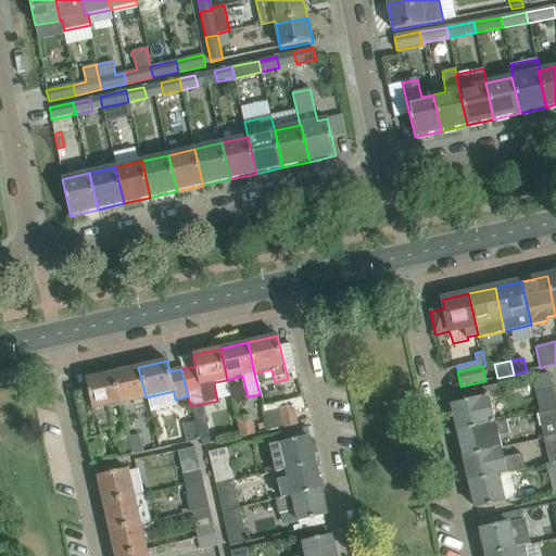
[(138,367),(112,374),(119,404),(146,397),(138,367)]
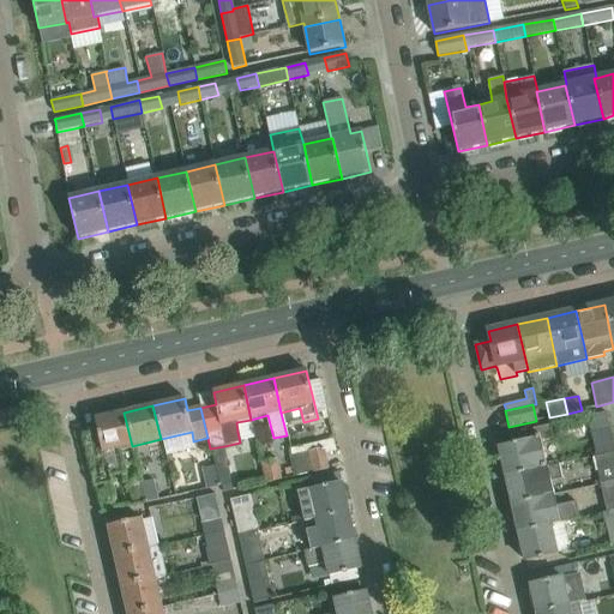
[(587,416),(596,456),(596,457),(613,452),(613,445),(607,411),(587,416)]
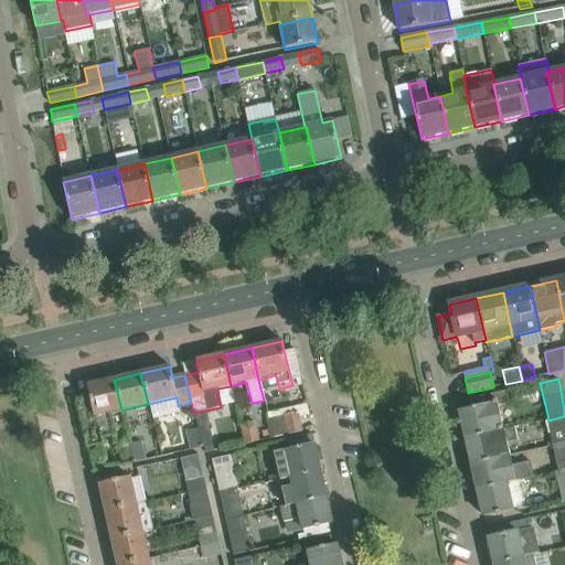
[(121,411),(114,380),(87,385),(91,398),(77,402),(87,448),(100,445),(99,438),(114,435),(109,413),(121,411)]
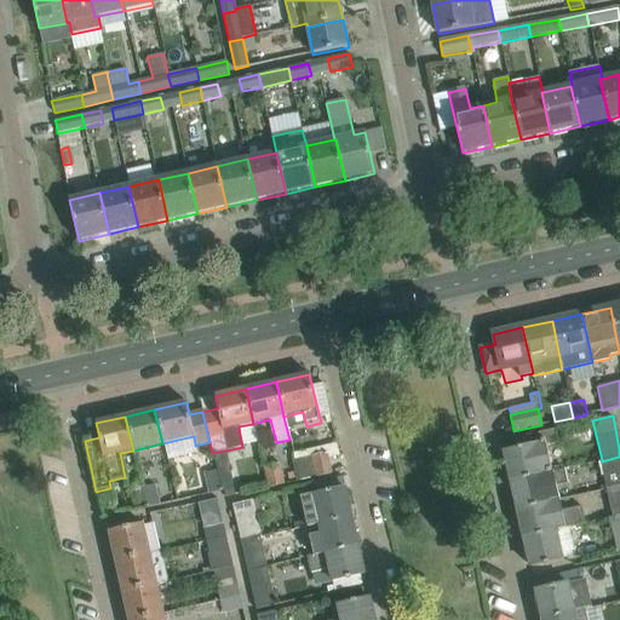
[(504,453),(511,481),(551,472),(551,471),(546,447),(560,443),(557,429),(515,438),(517,449),(504,453)]
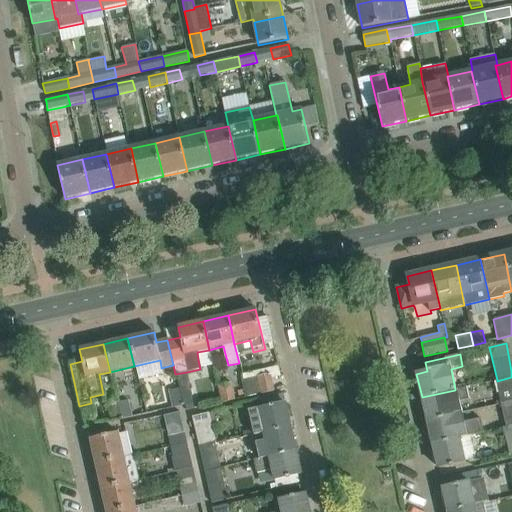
[(248,397),(275,391),(271,375),(258,378),(259,382),(245,385),(248,397)]
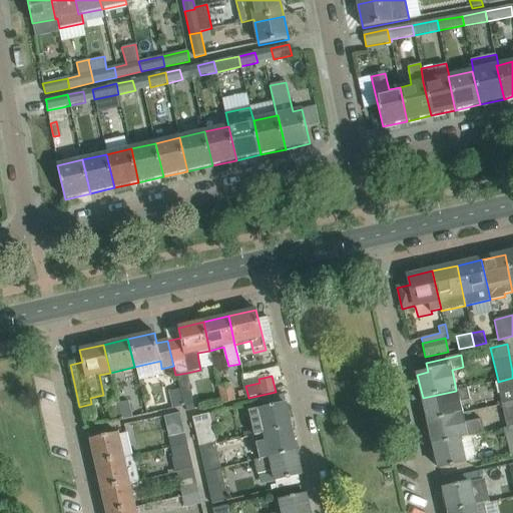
[(496,382),(502,406),(512,403),(512,378),(498,382),(498,381),(496,382)]
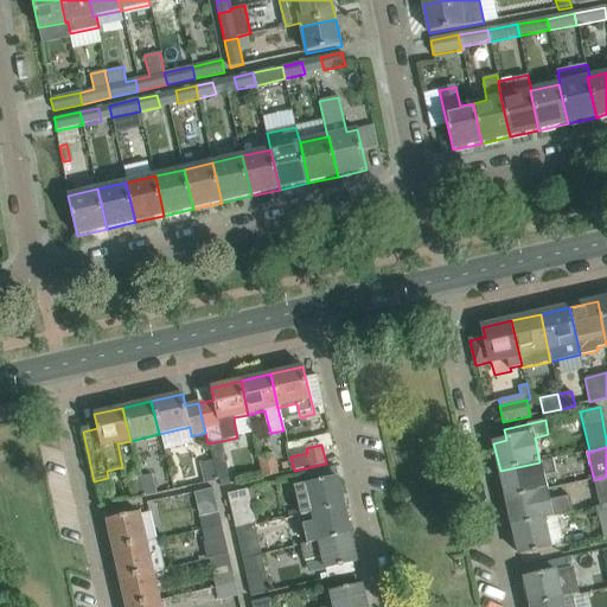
[(280,474),(274,453),(257,457),(263,478),(280,474)]
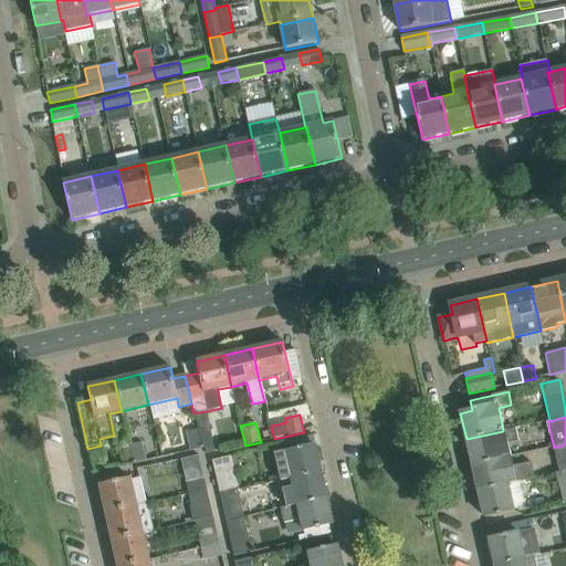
[(211,427),(197,429),(201,448),(215,444),(211,427)]
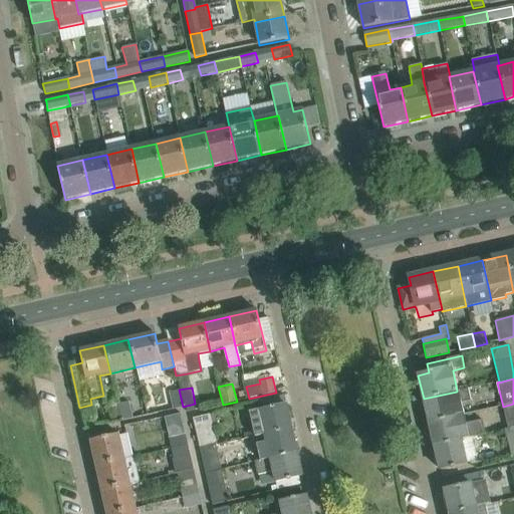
[(424,399),(429,423),(455,417),(464,415),(461,403),(471,401),(468,389),(457,391),(457,392),(424,399)]
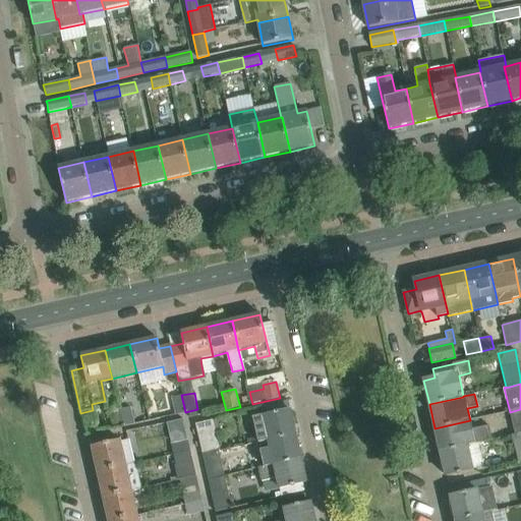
[(185,412),(181,395),(171,397),(174,415),(185,412)]
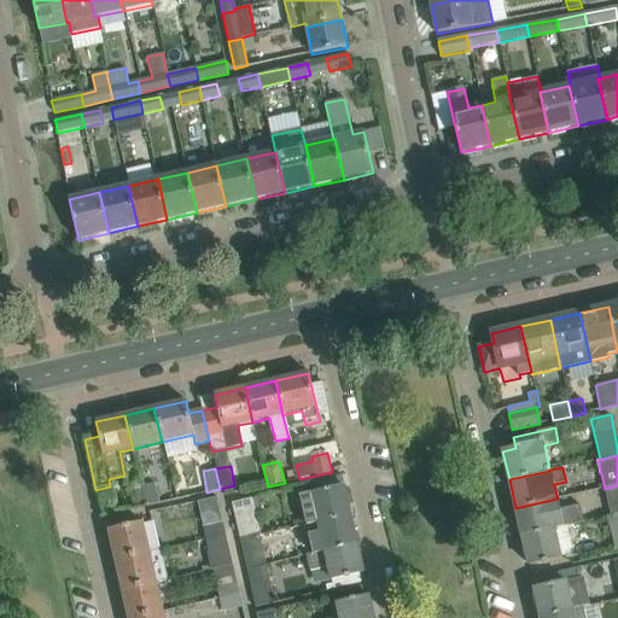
[(143,488),(141,488),(145,507),(161,503),(156,482),(141,484),(143,488)]
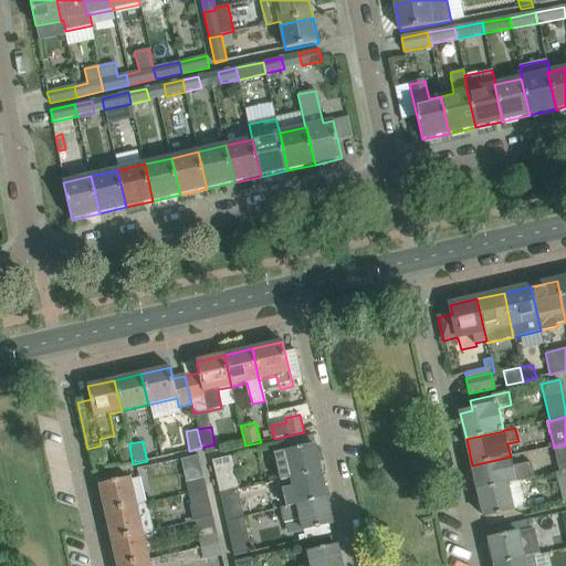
[(565,444),(554,448),(559,472),(565,470),(565,444)]
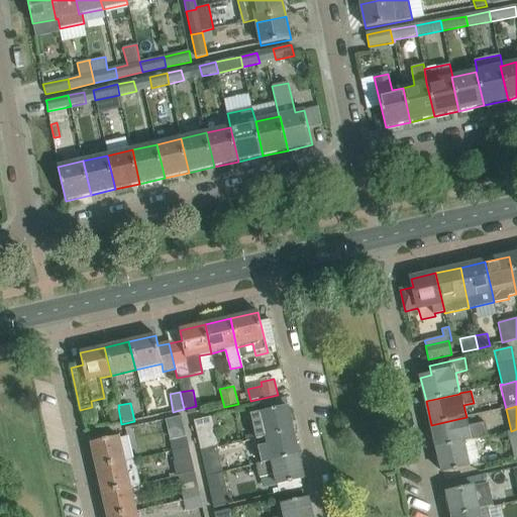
[(256,439),(257,440),(294,432),(288,407),(277,410),(276,409),(272,410),(273,411),(261,413),(251,415),(255,433),(256,439)]
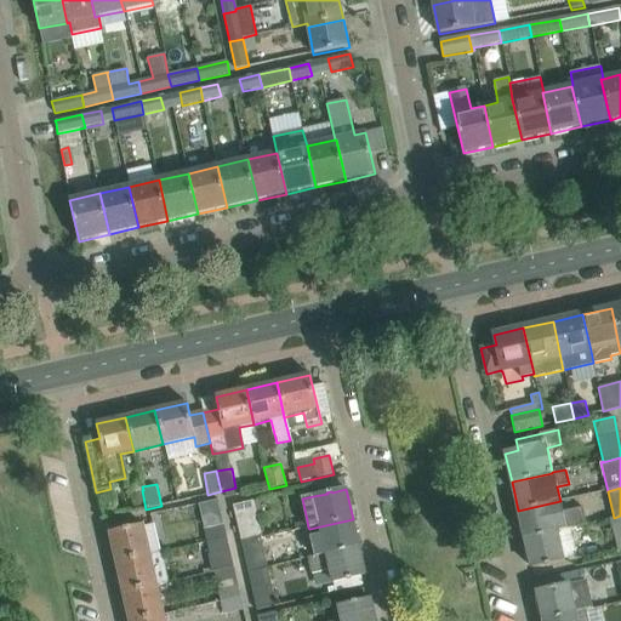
[(146,510),(142,490),(131,493),(136,511),(146,510)]
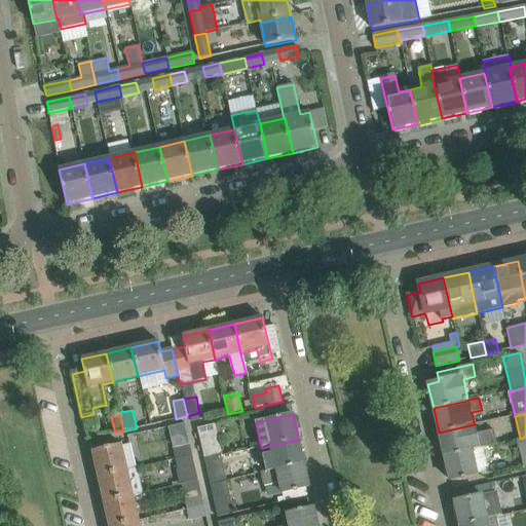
[(196,427),(204,461),(221,457),(220,454),(222,453),(216,423),(196,427)]
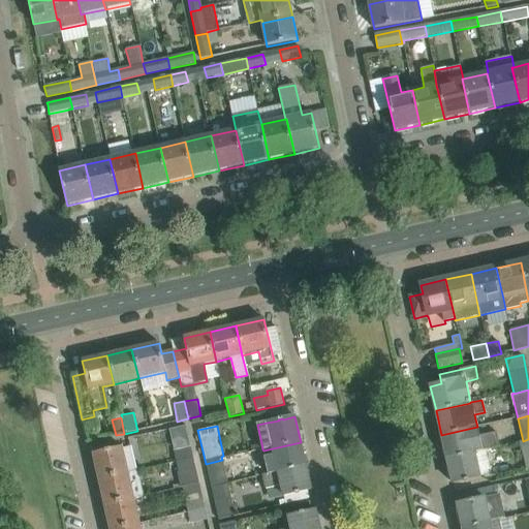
[(496,432),(479,435),(477,427),(468,429),(441,435),(446,459),(486,449),(493,447),(500,446),(496,432)]
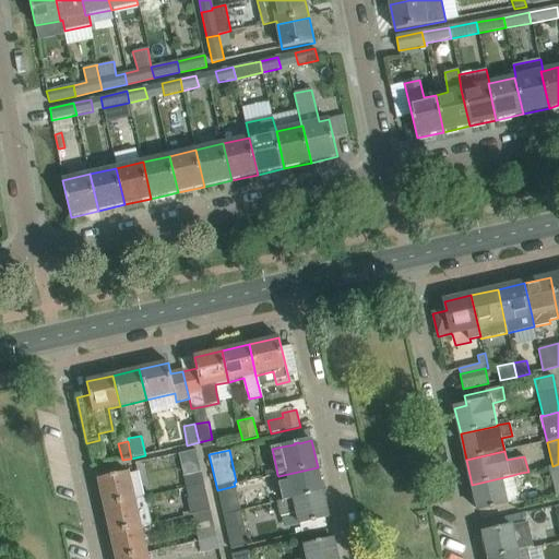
[(281,488),(283,500),(283,501),(323,491),(318,467),(288,474),(289,480),(280,483),(281,488)]
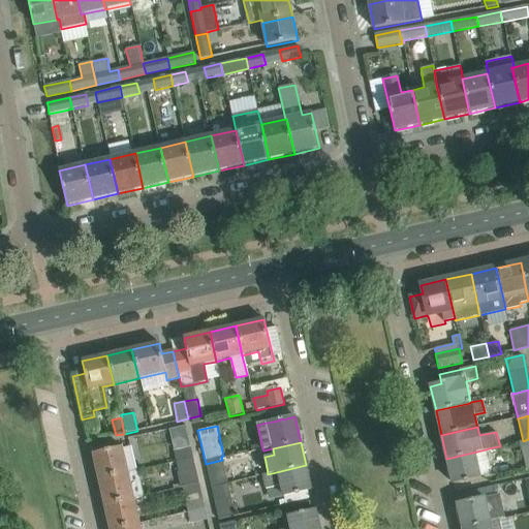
[(261,443),(251,445),(253,453),(263,450),(262,449),(261,443)]
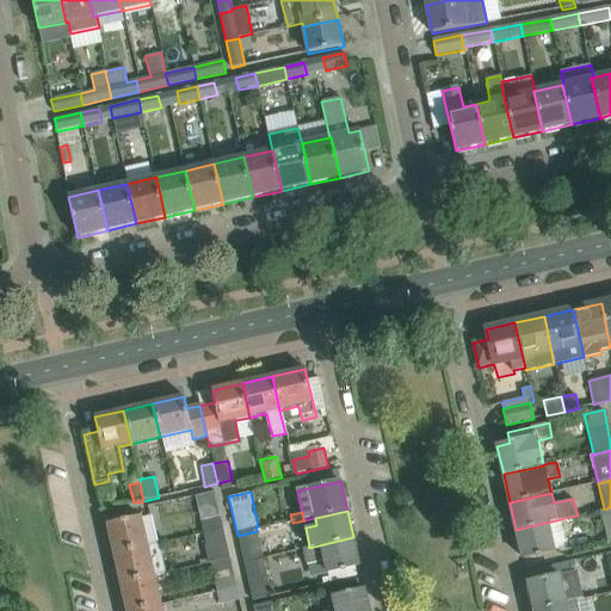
[(115,554),(148,547),(141,517),(107,524),(115,554)]
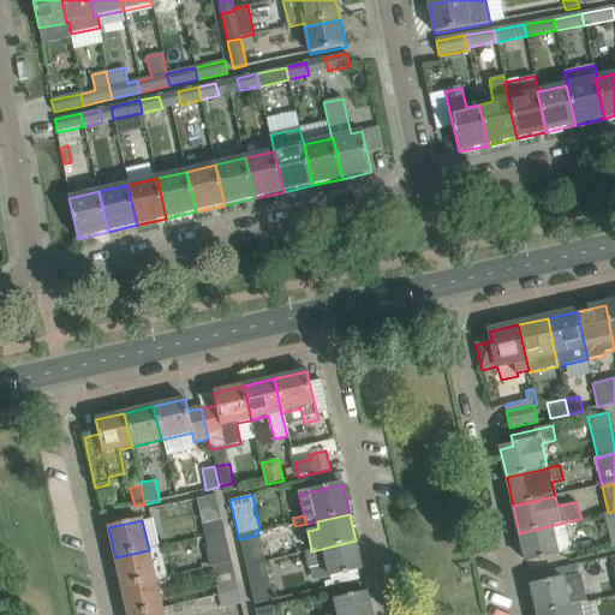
[(225,532),(222,520),(203,525),(206,537),(225,532)]
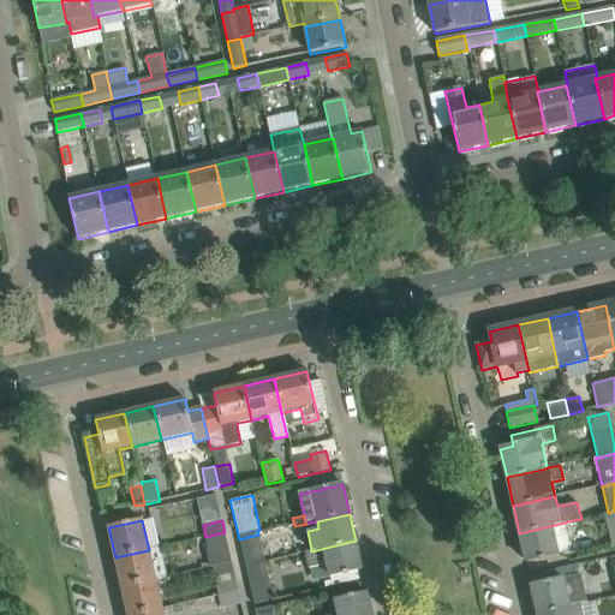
[(565,523),(519,533),(526,562),(539,560),(539,561),(544,560),(544,559),(556,555),(559,555),(569,545),(565,523)]
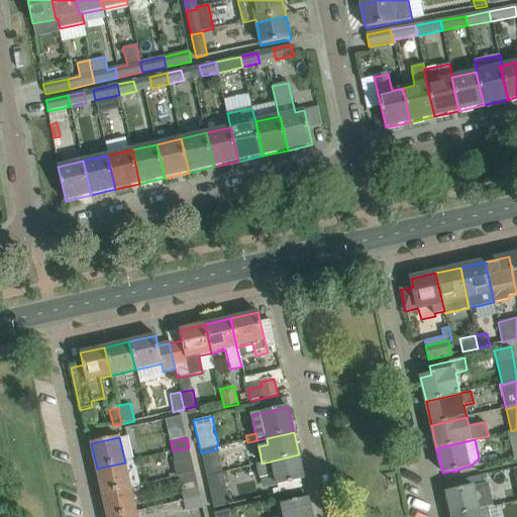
[(192,458),(189,447),(173,451),(179,477),(195,473),(192,458)]
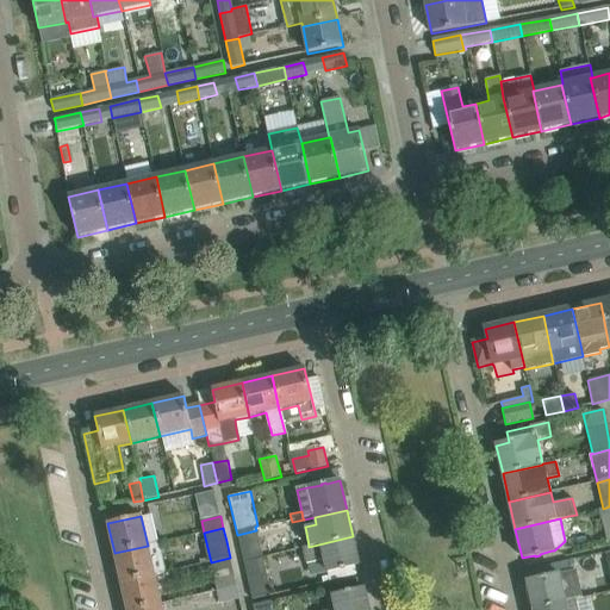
[(237,535),(243,561),(262,556),(256,530),(237,535)]
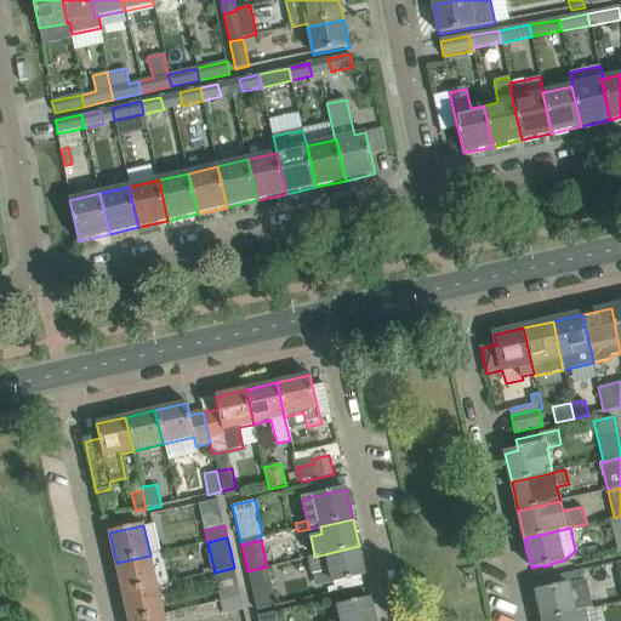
[(314,557),(314,556),(308,557),(312,573),(330,569),(334,582),(347,580),(347,581),(352,580),(352,579),(365,575),(359,546),(314,557)]
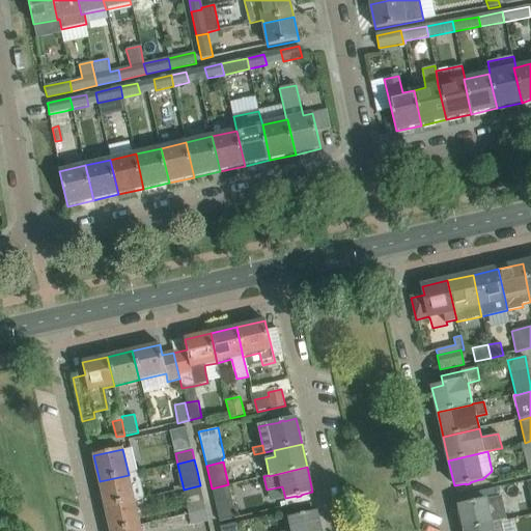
[(134,501),(129,475),(100,481),(105,507),(134,501)]
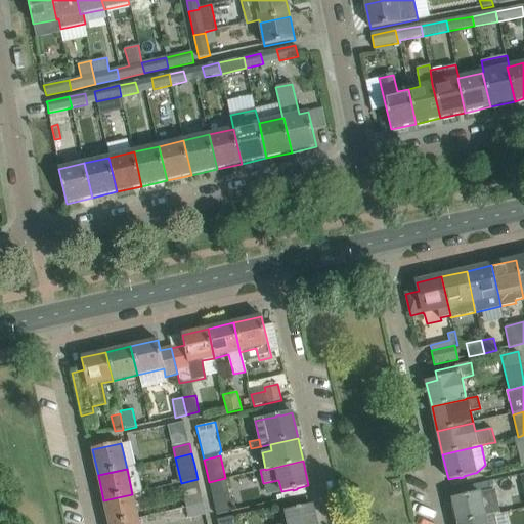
[(225,478),(209,482),(217,515),(233,511),(225,478)]
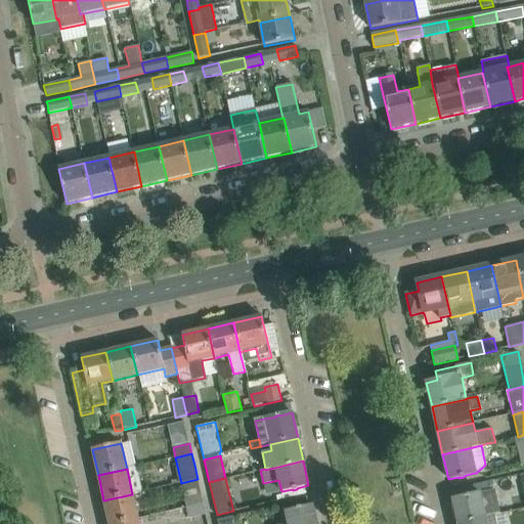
[(452,499),(459,523),(494,516),(498,514),(493,490),(479,493),(469,495),(468,494),(464,495),(465,496),(452,499)]
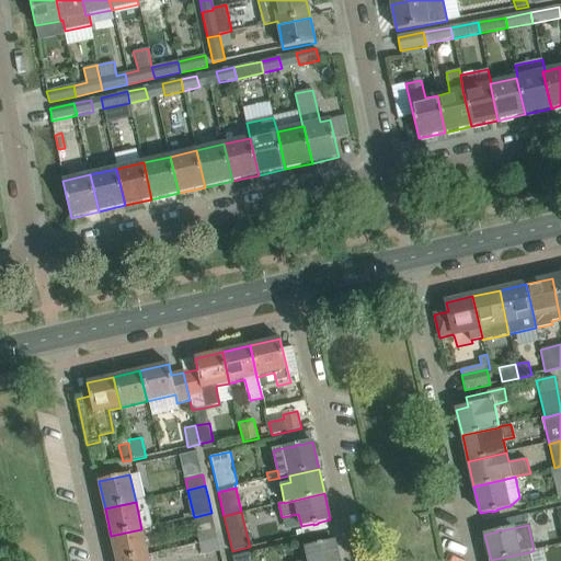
[(218,540),(215,528),(197,533),(199,544),(218,540)]
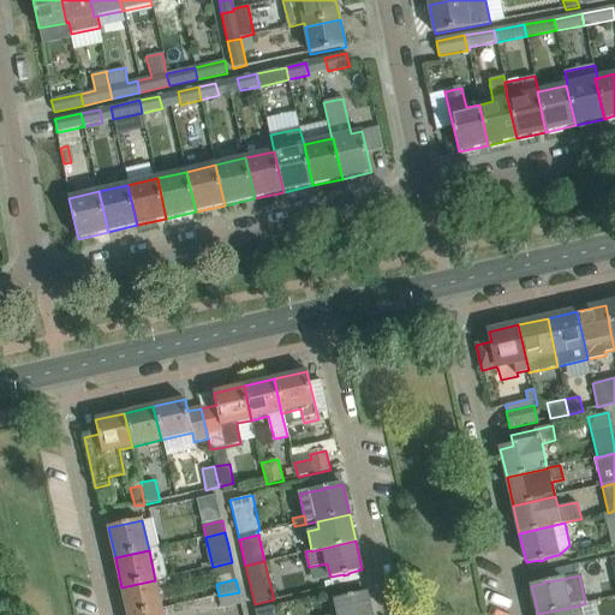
[(136,614),(162,609),(155,580),(121,587),(127,614),(136,614)]
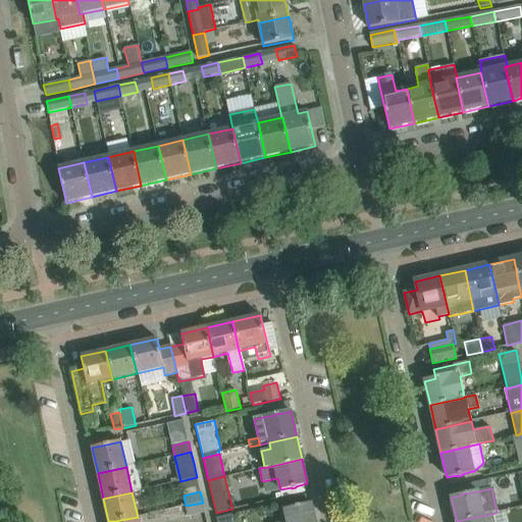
[(205,513),(203,503),(186,506),(189,517),(205,513)]
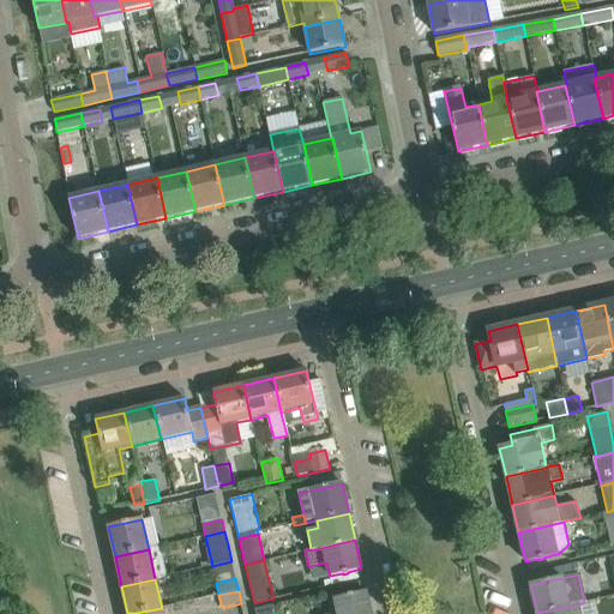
[(371,613),(366,593),(353,595),(353,594),(348,595),(348,596),(335,600),(337,613),(331,613),(371,613)]
